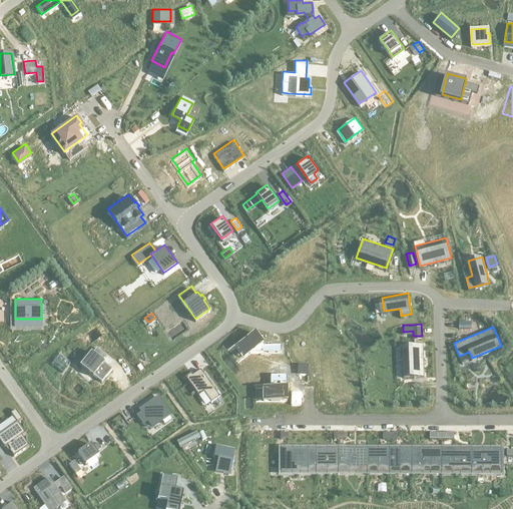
[(254,330),(235,344),(243,356),(264,342),(254,330)]
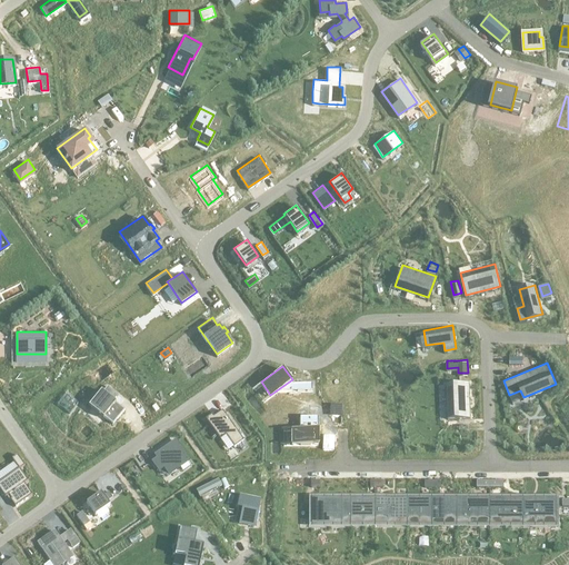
[(469,380),(447,382),(448,416),(470,415),(469,380)]
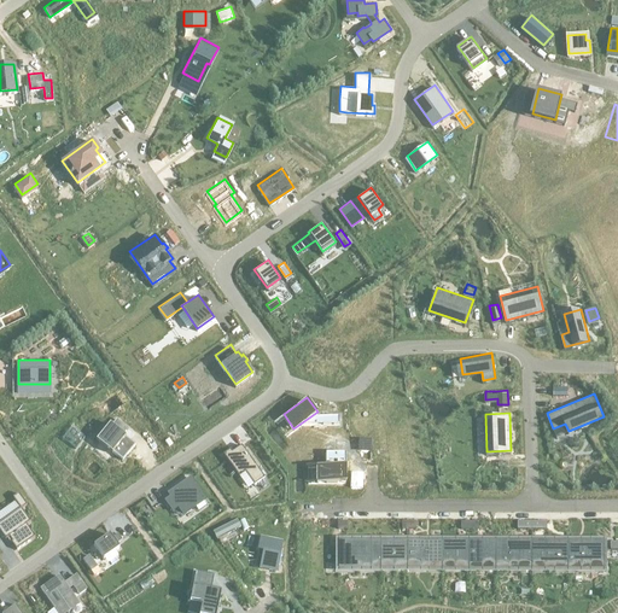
[(110,420),(97,436),(122,457),(135,442),(123,431),(128,425),(116,415),(111,421),(110,420)]
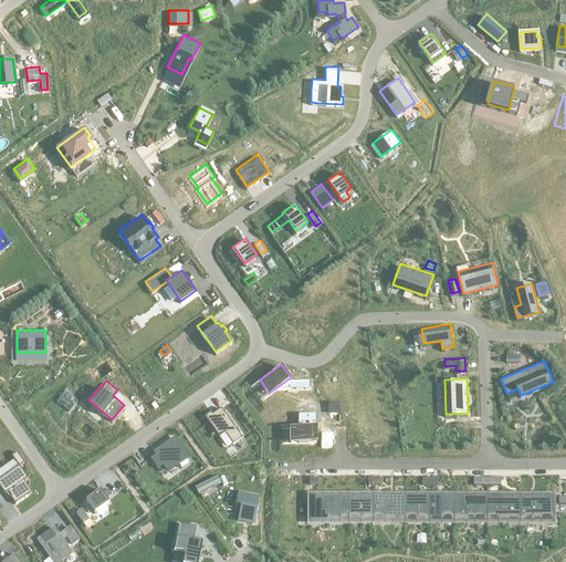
[(211,409),(205,414),(219,434),(224,430),(233,441),(242,435),(221,405),(212,412),(211,409)]
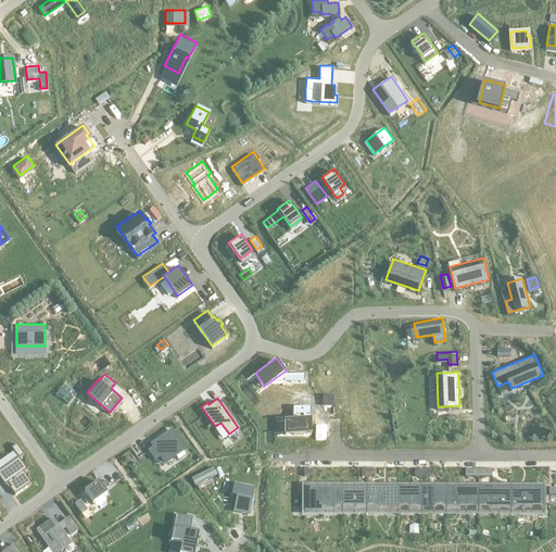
[(311,416),(285,416),(285,433),(311,433),(311,416)]
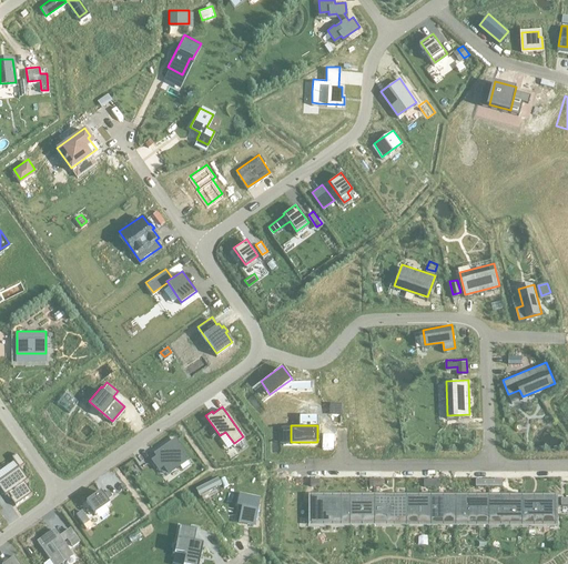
[(158,454),(152,457),(159,466),(163,462),(169,470),(189,455),(175,436),(155,451),(158,454)]
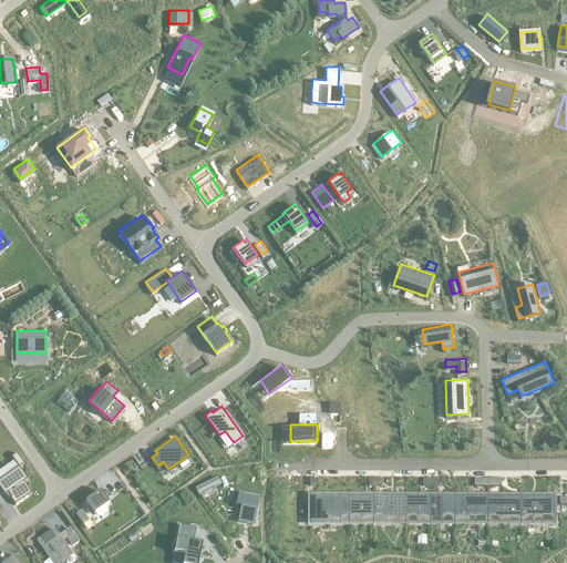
[(17,450),(11,453),(14,457),(19,464),(24,461),(17,450)]
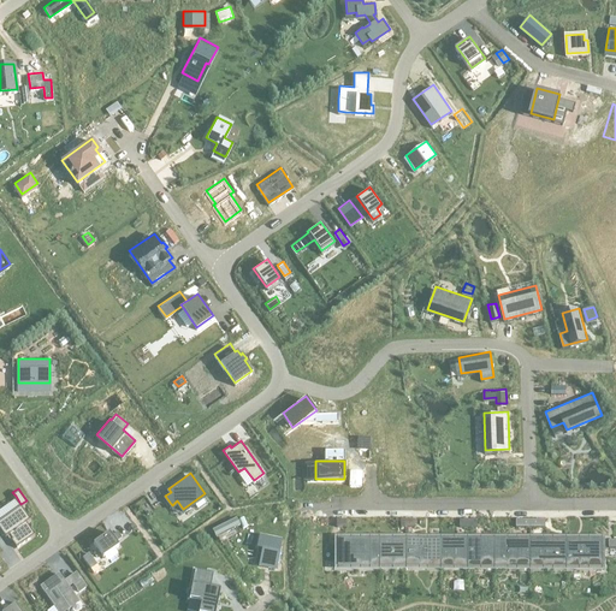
[(16,496),(0,506),(0,526),(5,534),(7,533),(11,538),(16,545),(35,532),(27,520),(30,516),(21,504),(16,496)]
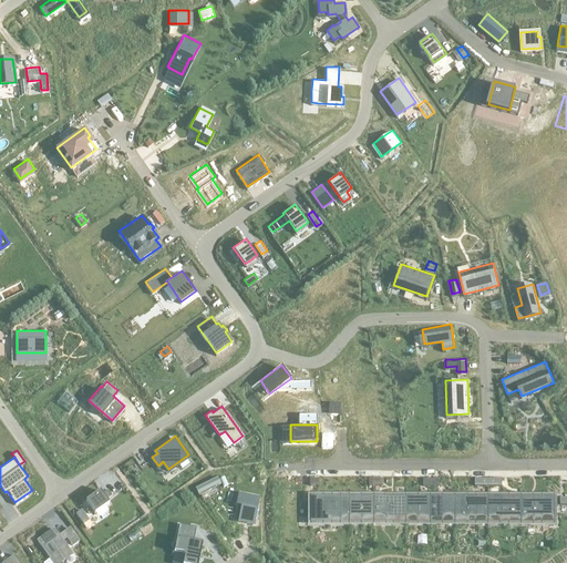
[(101,488),(85,498),(95,511),(110,500),(106,497),(112,493),(109,488),(103,491),(101,488)]
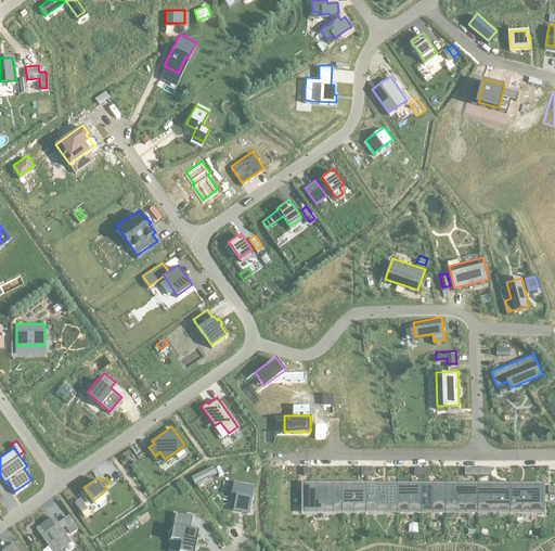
[(234,479),(232,490),(236,491),(233,507),(248,510),(254,484),(234,479)]
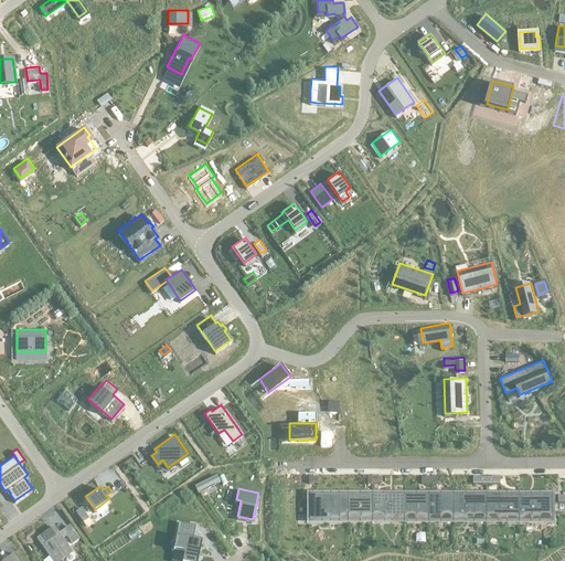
[(348,491),(309,491),(309,517),(348,517),(348,491)]
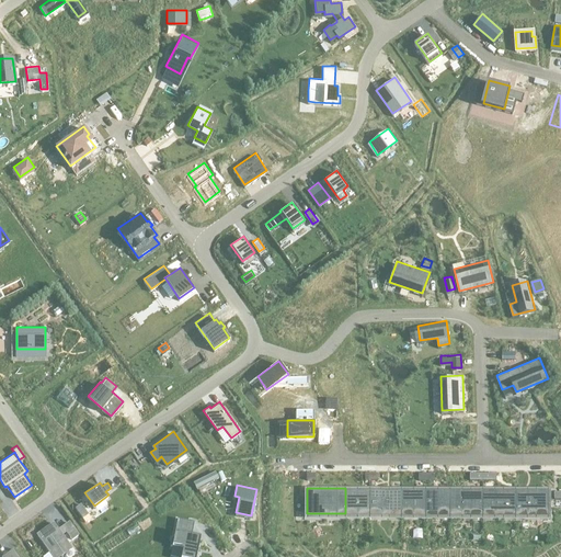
[(369,488),(345,488),(345,513),(369,513),(369,488)]
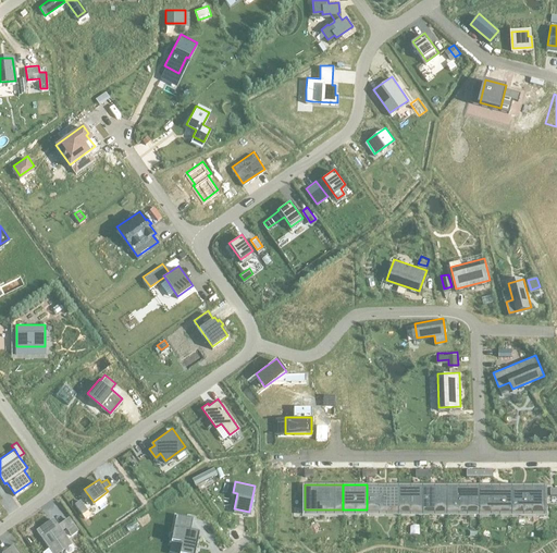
[(399,484),(367,484),(367,510),(399,510),(399,484)]
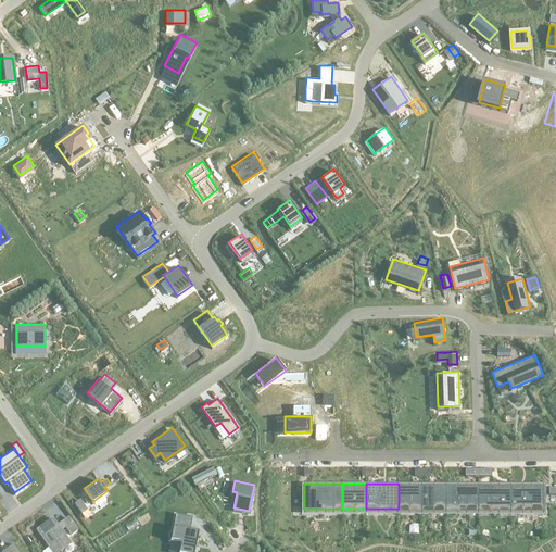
[(422,484),(399,484),(399,509),(422,509),(422,484)]
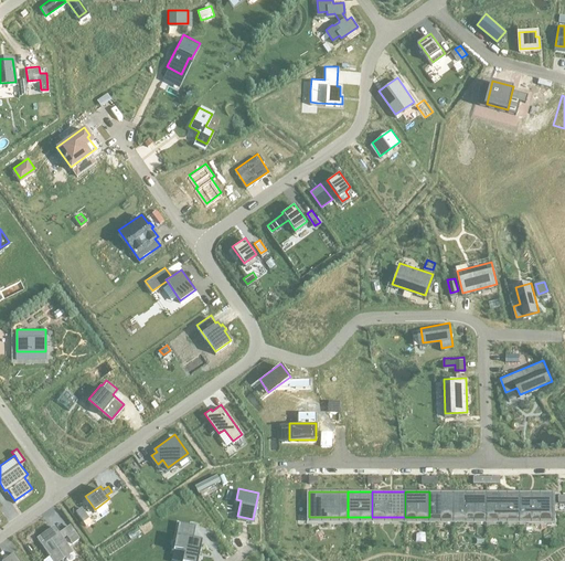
[(454,491),(429,491),(429,517),(454,517),(454,491)]
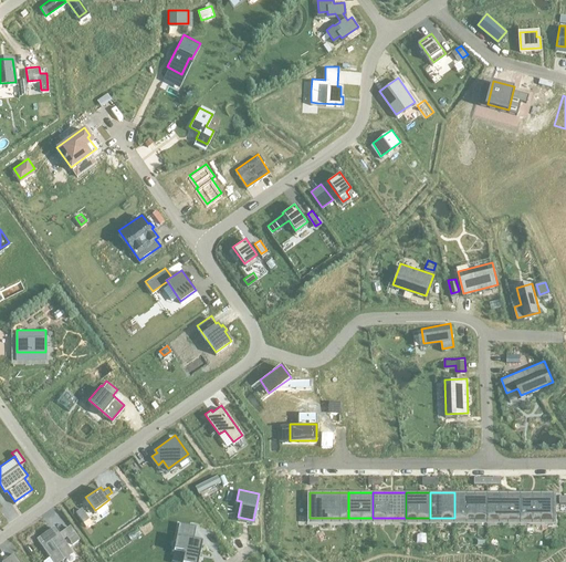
[(488,492),(454,492),(454,518),(488,518),(488,492)]
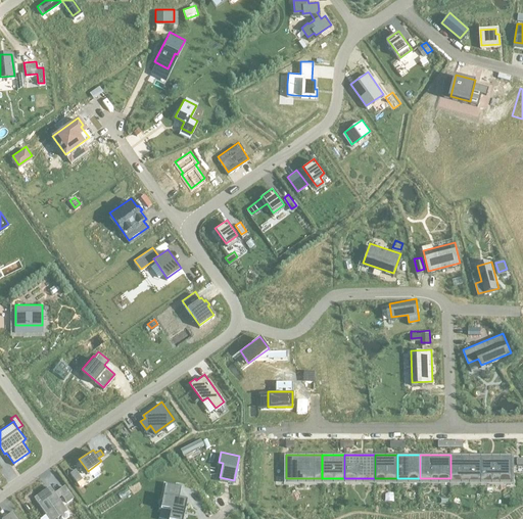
[(481,455),(450,455),(450,478),(481,478),(481,455)]
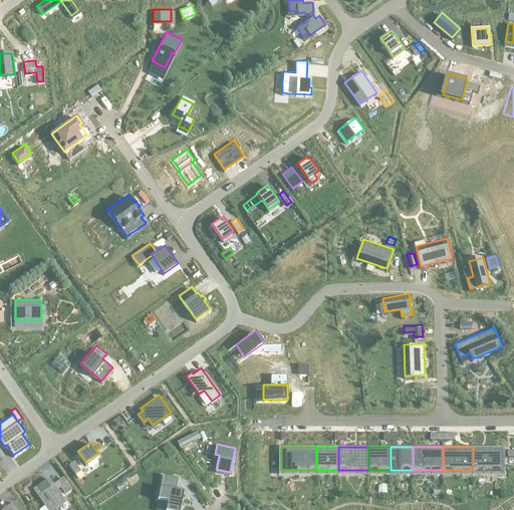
[(503,447),(473,447),(473,470),(503,470),(503,447)]
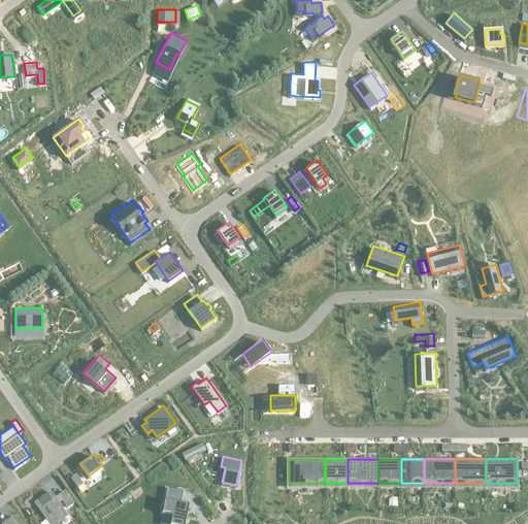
[(75,472),(70,476),(73,481),(78,477),(75,472)]
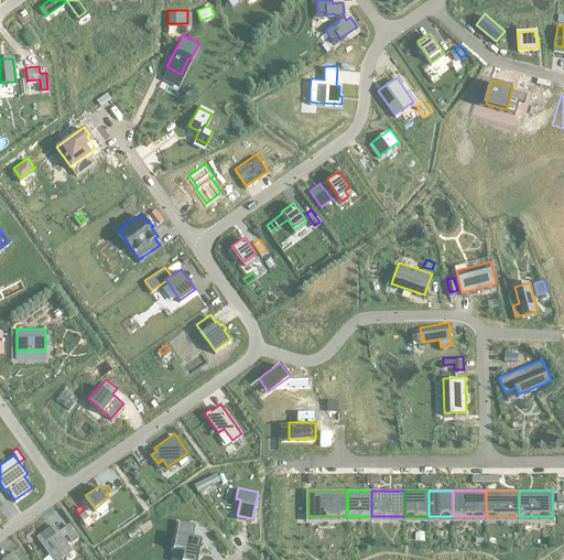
[(179,519),(173,546),(184,548),(182,559),(184,559),(196,559),(202,538),(193,536),(195,521),(179,519)]
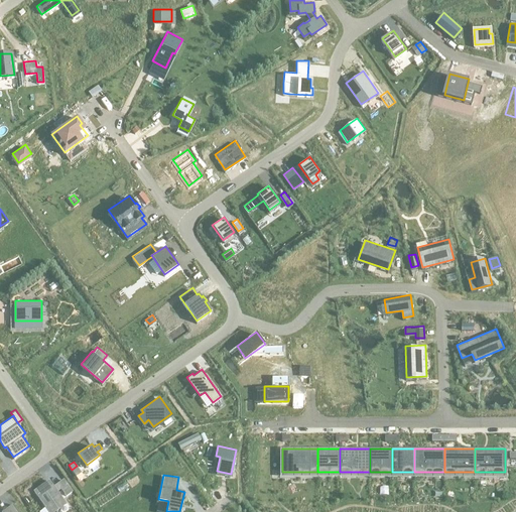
[(34,489),(50,511),(66,501),(49,478),(34,489)]
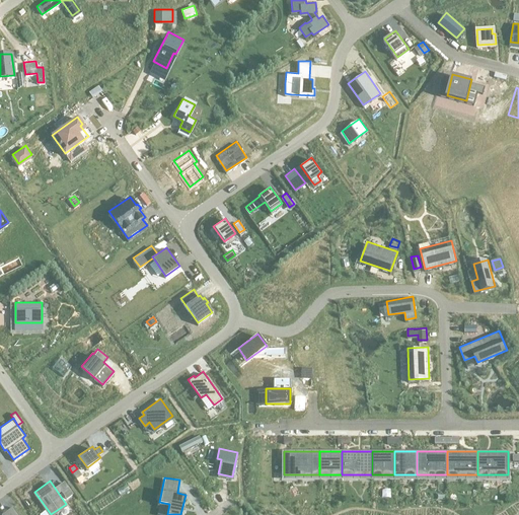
[(60,486),(64,493),(70,489),(65,482),(60,486)]
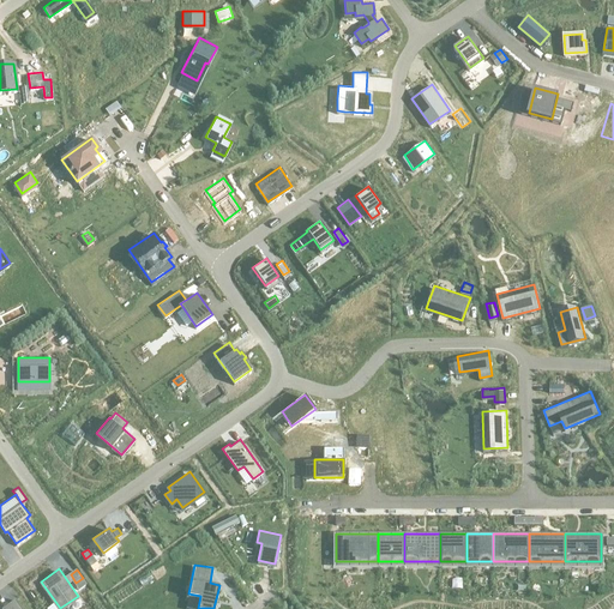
[(2,608),(23,608),(16,597),(1,607),(2,608)]
